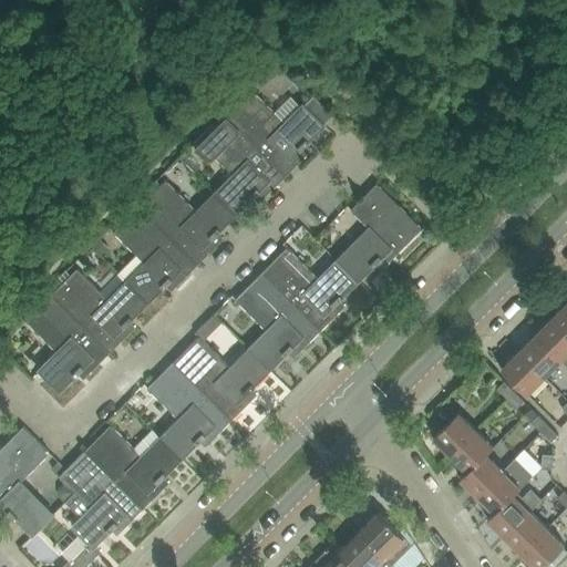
[(275,63),(264,74),(269,80),(280,69),(275,63)]
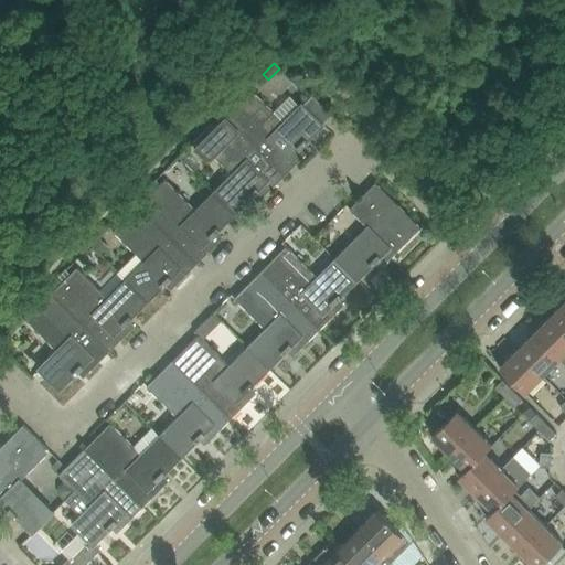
[(254,91),(227,117),(286,174),(307,152),(302,148),(310,140),(308,139),(323,123),(304,104),(286,123),(254,91)]
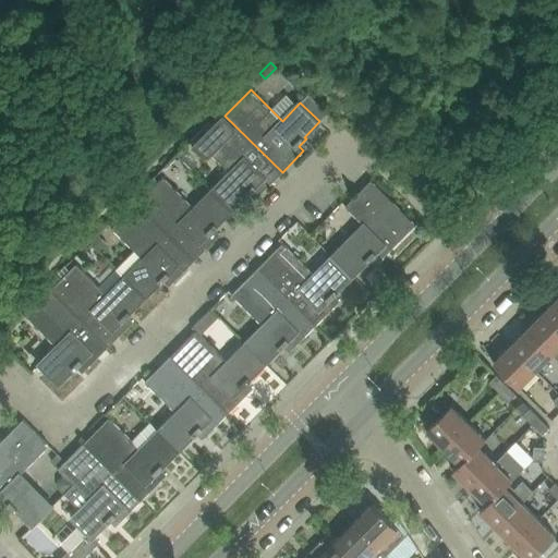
[(231,172),(213,190),(232,209),(247,194),(249,196),(256,189),(262,193),(282,172),(225,116),(193,147),(211,158),(215,156),(231,172)]
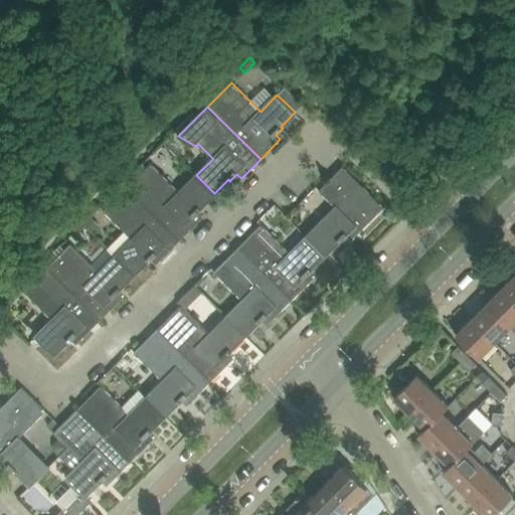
[(151,163),(128,187),(180,239),(200,220),(195,215),(202,208),(200,207),(214,193),(196,175),(180,192),(151,163)]
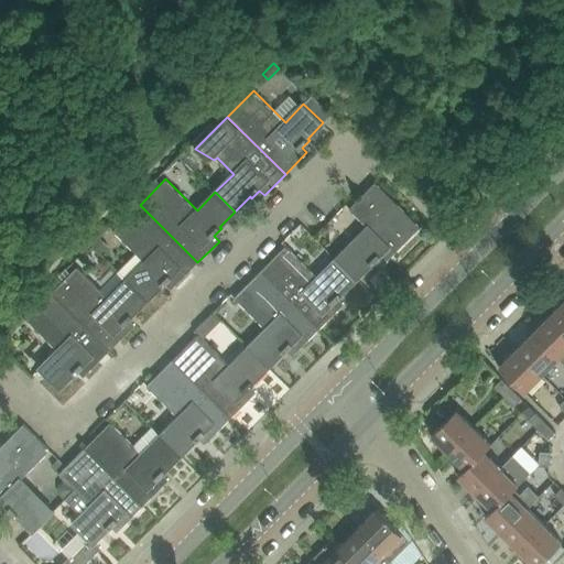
[(368,227),(336,259),(356,279),(371,263),(372,266),(380,258),(384,262),(421,226),(376,182),(349,208),(368,227)]
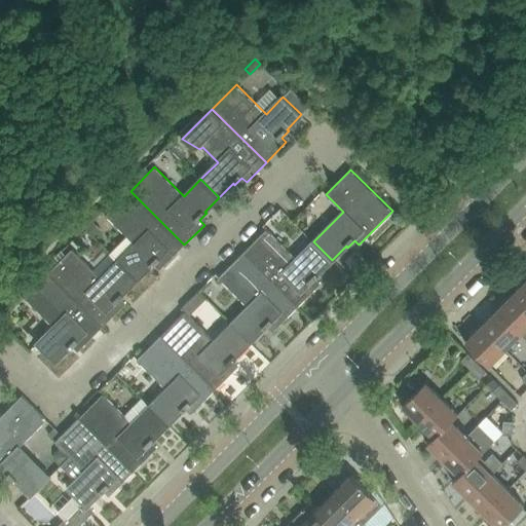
[(136,245),(119,261),(138,279),(151,265),(153,267),(159,260),(164,264),(184,245),(130,191),(106,215),(136,245)]
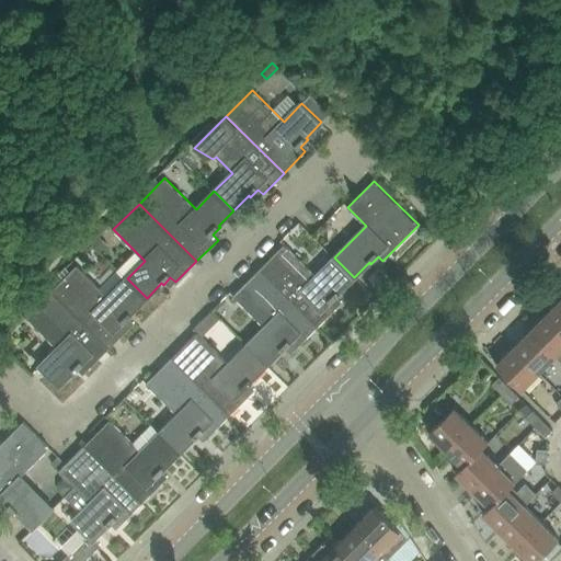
[(99,235),(91,242),(101,252),(109,244),(99,235)]
